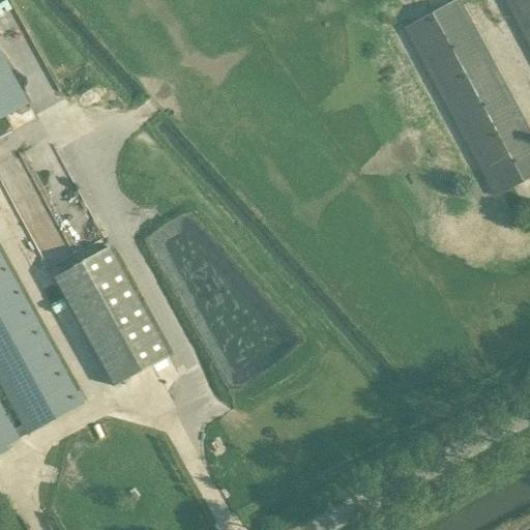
[(495,198),(529,179),(529,129),(460,0),(457,0),(404,29),(495,198)]
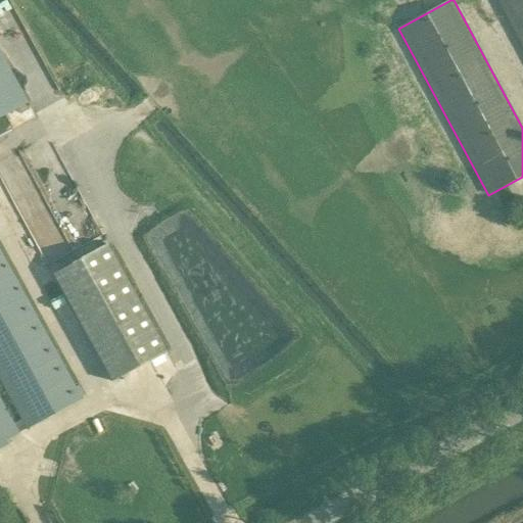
[(522,0),(496,0),(522,49),(522,0)]
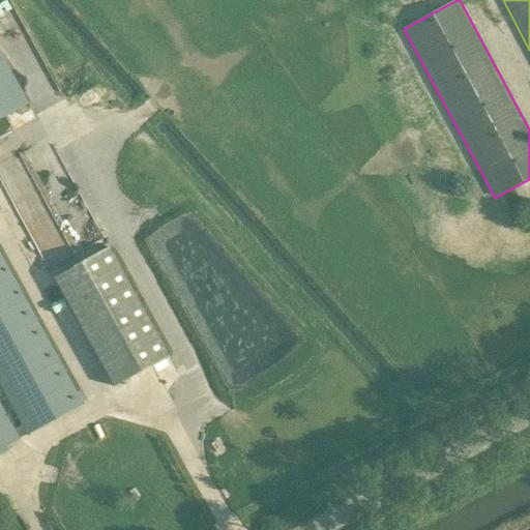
[(0,38),(0,138),(6,135),(0,122),(36,104),(0,38)]
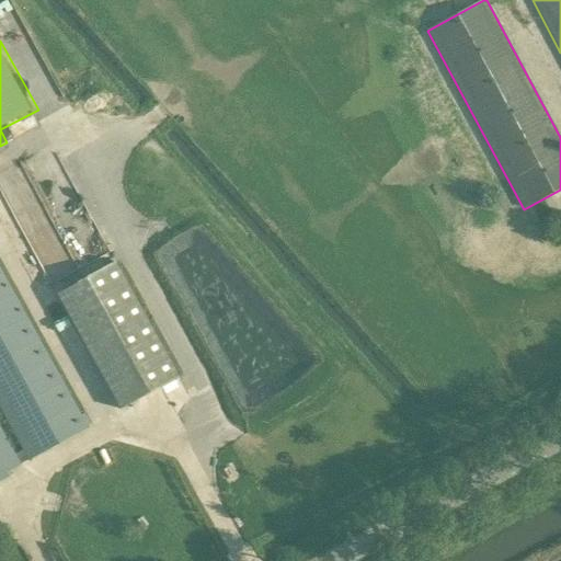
[(104,254),(72,197),(48,212),(81,267),(104,254)]
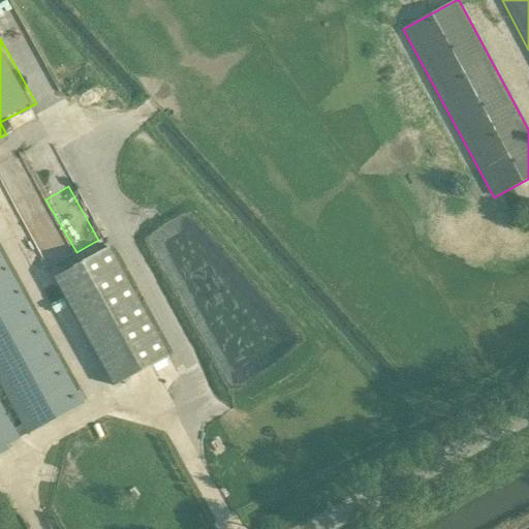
[(184,296),(259,363),(288,330),(236,283),(216,266),(218,262),(183,231),(168,248),(192,269),(177,286),(185,293),(184,296)]
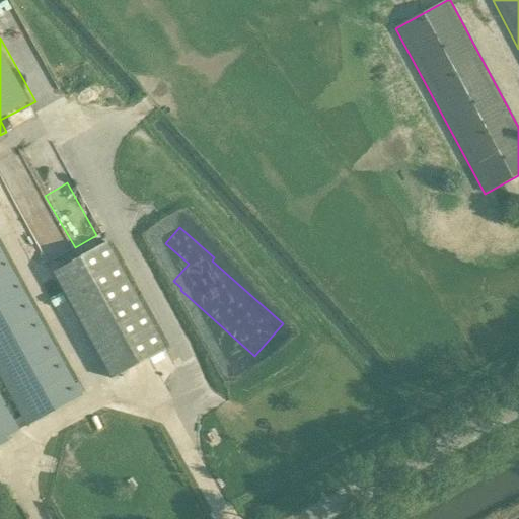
[(165,350),(106,242),(54,273),(113,379),(165,350)]
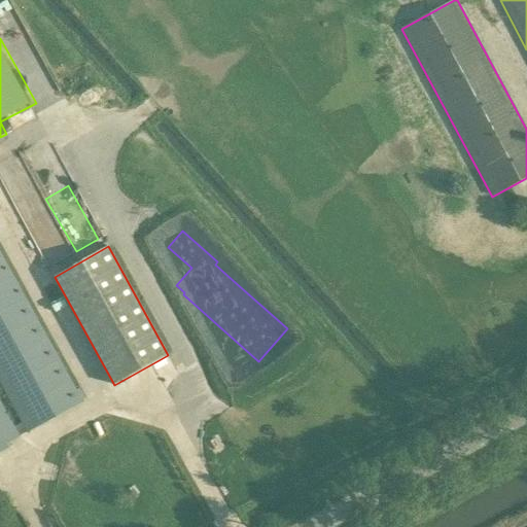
[(0,448),(83,402),(0,249),(0,386),(21,424),(15,427),(0,398),(0,448)]
